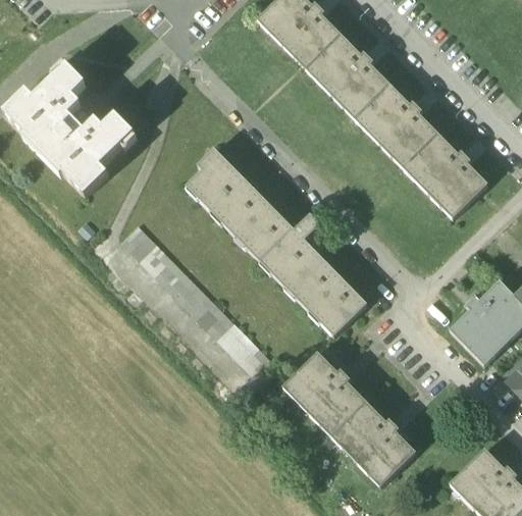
[(361,54),(322,13),(325,10),(315,1),(312,4),(308,0),(275,0),(257,18),(452,217),(487,183),(468,162),(471,159),(462,150),(459,153),(419,112),(422,109),(413,100),(410,103),(371,63),(374,60),(364,51),(361,54)]
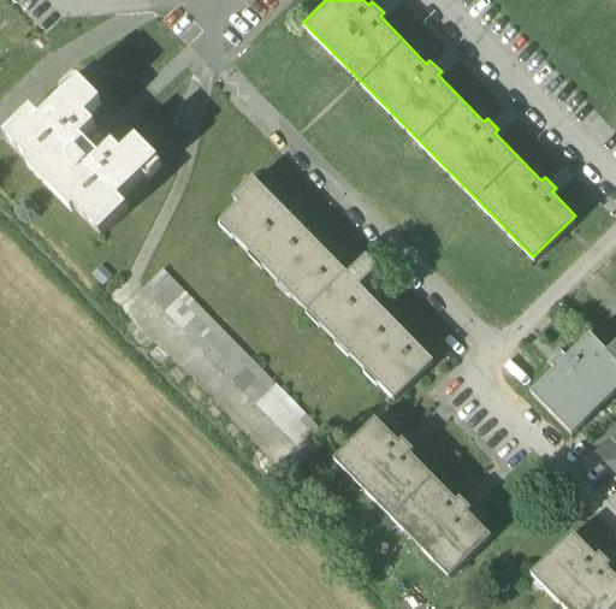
[(81,76),(40,116),(33,107),(5,132),(100,230),(126,204),(119,196),(159,157),(137,135),(123,149),(113,140),(106,147),(88,129),(95,122),(87,112),(101,99),(81,76)]
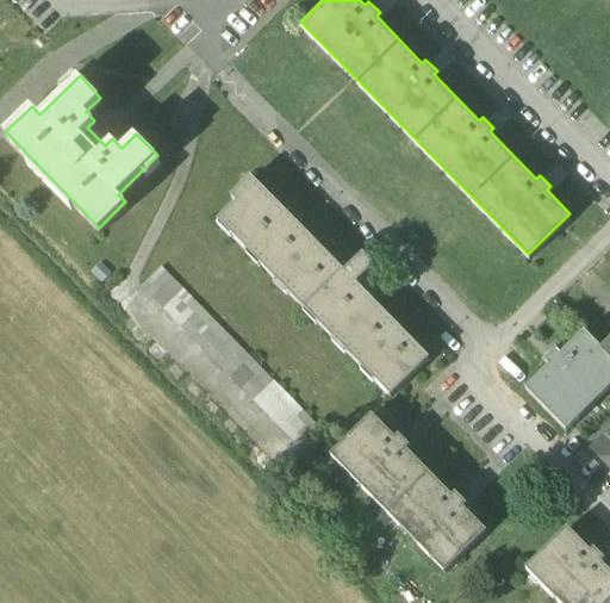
[(362,248),(343,267),(250,173),(231,192),(236,198),(218,216),(391,392),(429,354),(360,283),(355,279),(360,274),(374,261),(362,248)]
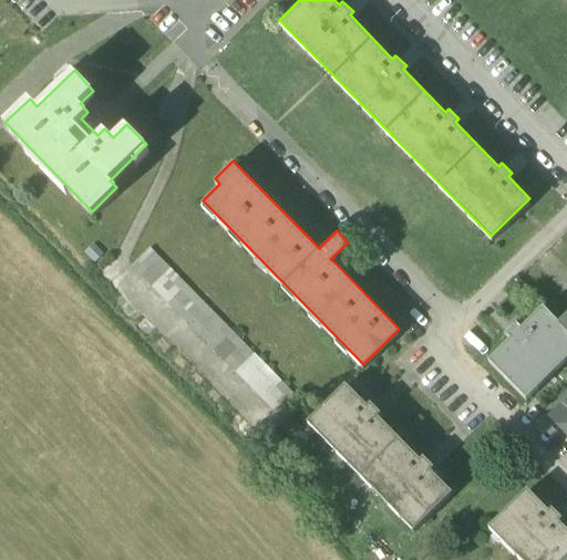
[(300,395),(150,242),(131,261),(281,414),(300,395)]
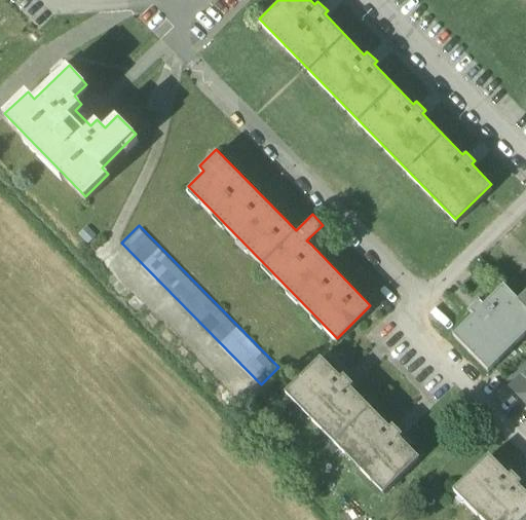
[(502,284),(483,302),(480,299),(470,308),(474,312),(453,332),(488,367),(525,330),(525,306),(517,298),(502,284)]
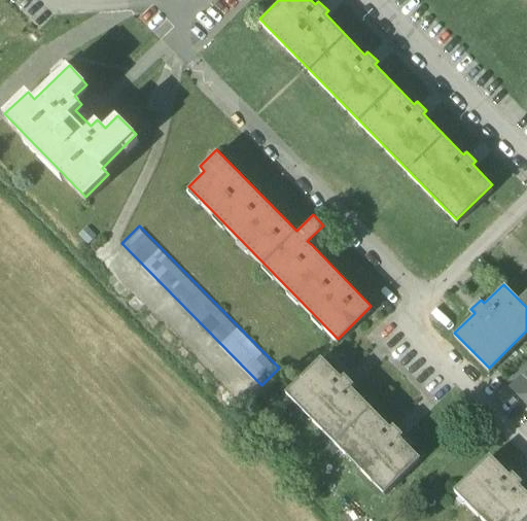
[(526,289),(518,299),(526,307),(526,289)]
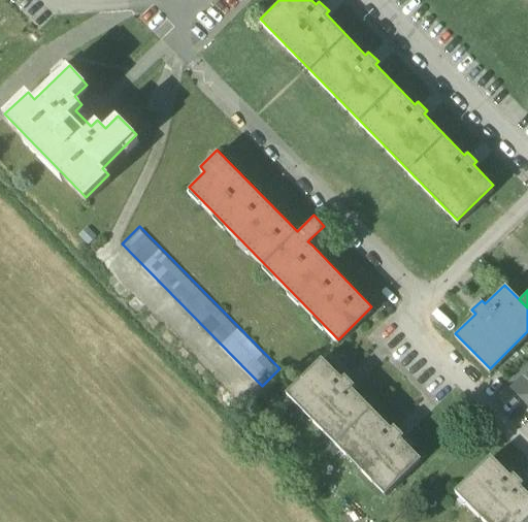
[(341,376),(322,356),(287,391),(385,491),(421,456),(399,434),(402,432),(394,423),(391,426),(351,386),(354,383),(344,372),(341,376)]
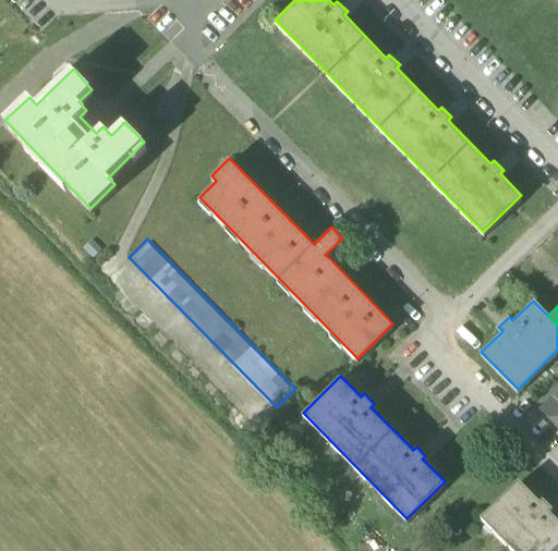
[(557,392),(543,407),(557,423),(557,392)]
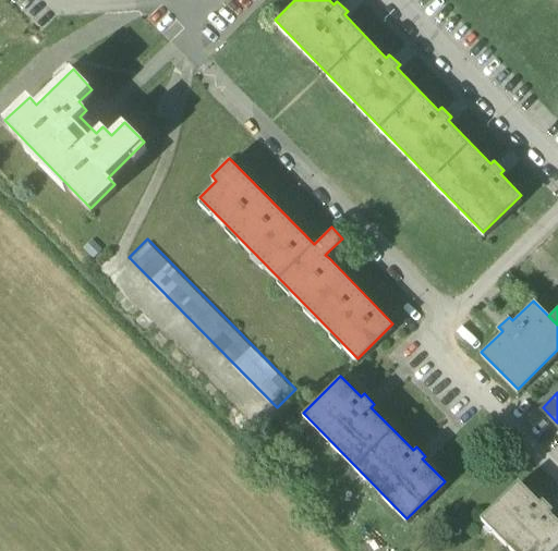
[(540,501),(518,478),(481,515),(514,550),(557,550),(557,518),(549,510),(553,506),(543,498),(540,501)]
